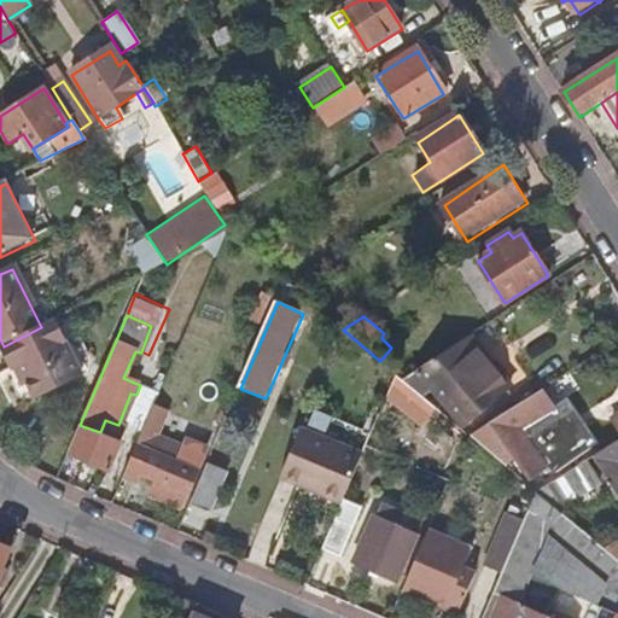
[(82,378),(53,321),(41,327),(4,347),(1,349),(12,372),(19,368),(38,401),(82,378)]
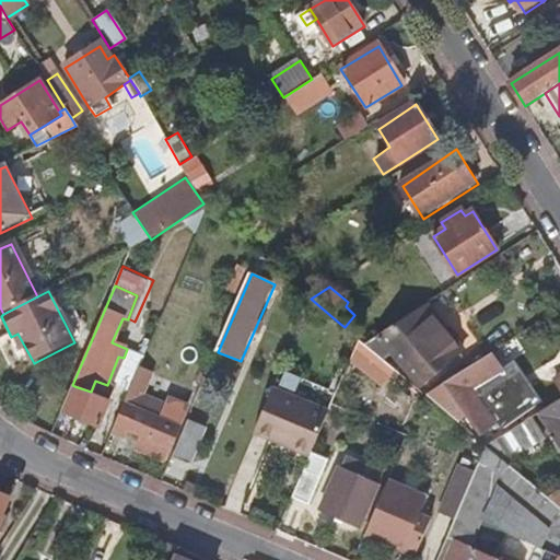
[(443,333),(422,307),(413,313),(434,339),(443,333)]
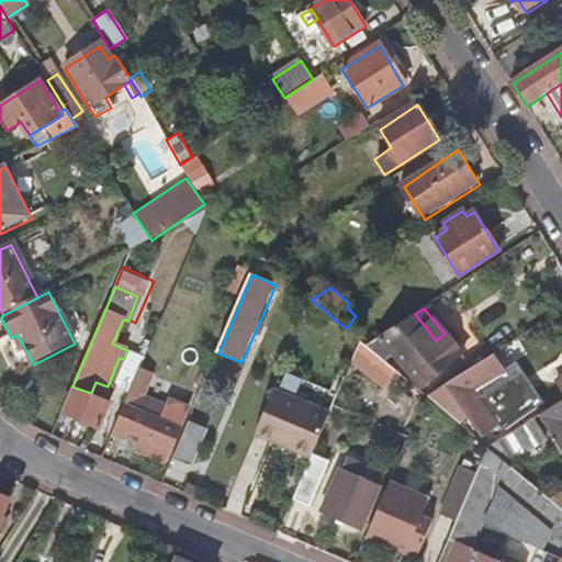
[(436,340),(415,314),(366,346),(383,360),(393,353),(419,385),(434,374),(437,378),(463,357),(445,334),(436,340)]
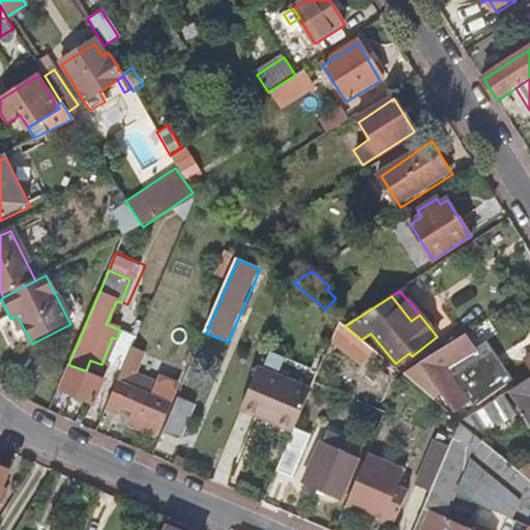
[(345,326),(341,322),(331,344),(357,364),(363,357),(365,358),(369,355),(373,358),(377,353),(361,340),(345,326)]
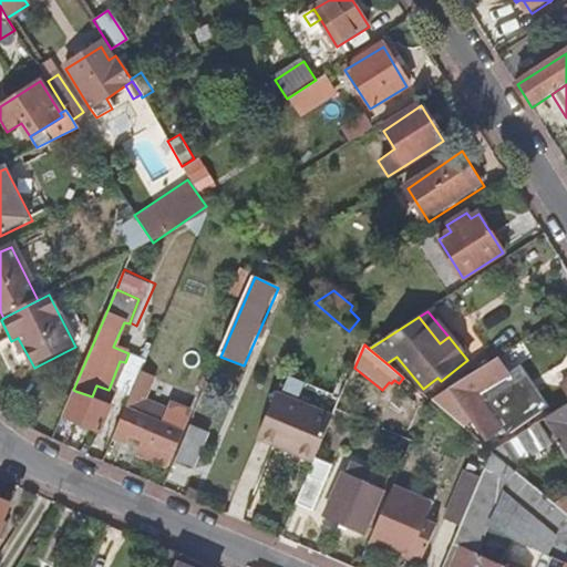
[(143,369),(147,358),(134,352),(120,388),(132,393),(141,374),(143,369)]
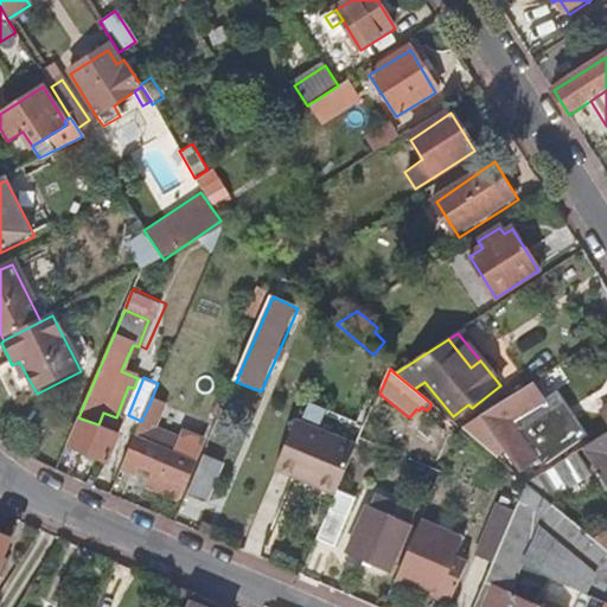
[(535,381),(500,403),(460,428),(503,464),(510,458),(519,473),(537,461),(516,428),(551,406),(535,381)]
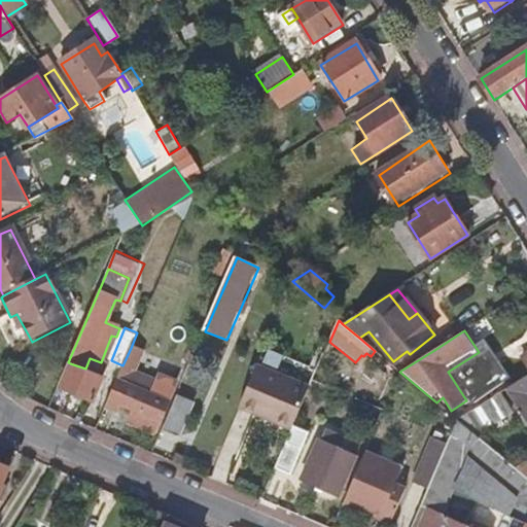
[(181,386),(200,343),(191,341),(184,359),(178,356),(168,380),(181,386)]
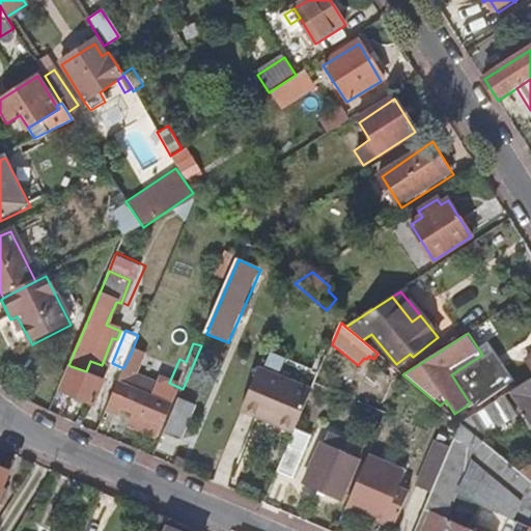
[(150,353),(134,345),(132,351),(142,355),(135,376),(138,378),(134,391),(146,396),(154,380),(141,373),(150,353)]
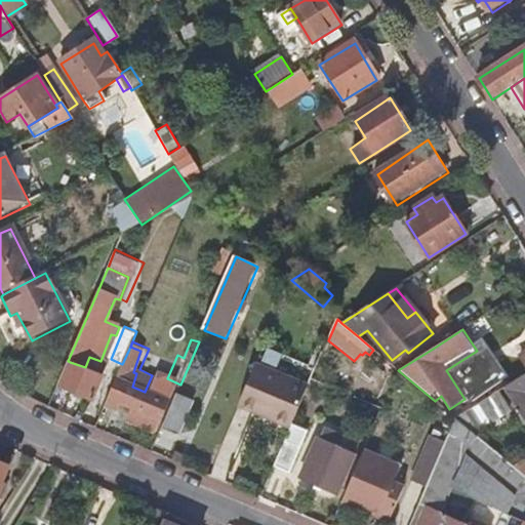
[(310,384),(323,352),(315,349),(309,364),(264,346),(256,362),(310,384)]
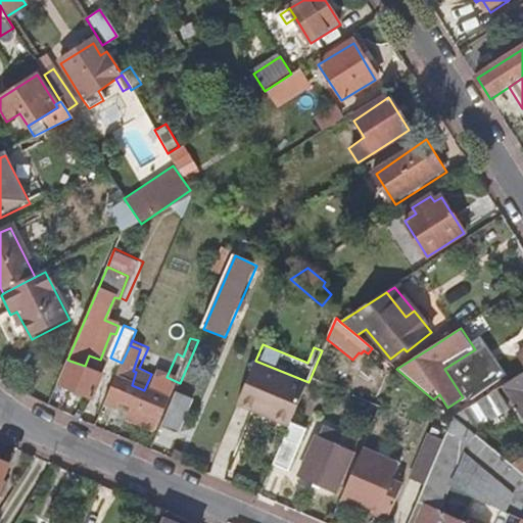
[(140,349),(130,345),(122,363),(107,396),(120,401),(131,407),(158,418),(165,400),(144,390),(132,385),(136,372),(133,371),(140,349)]
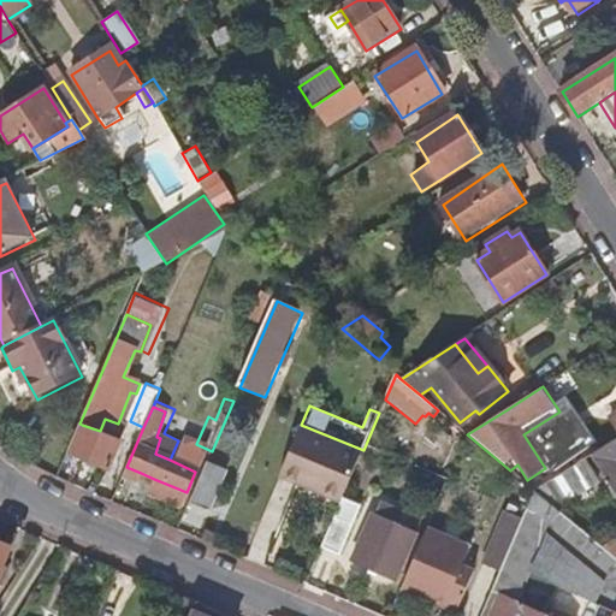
[(120,438),(100,431),(82,425),(71,451),(107,467),(120,438)]
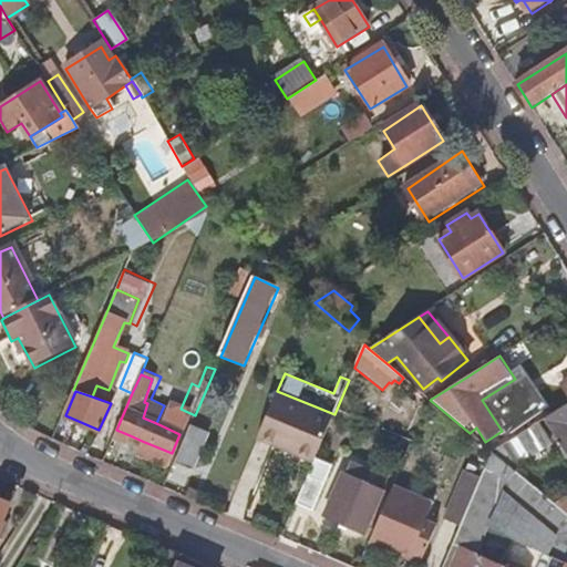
[(334,414),(277,391),(257,437),(278,445),(280,441),(295,447),(294,452),(315,461),(334,414)]
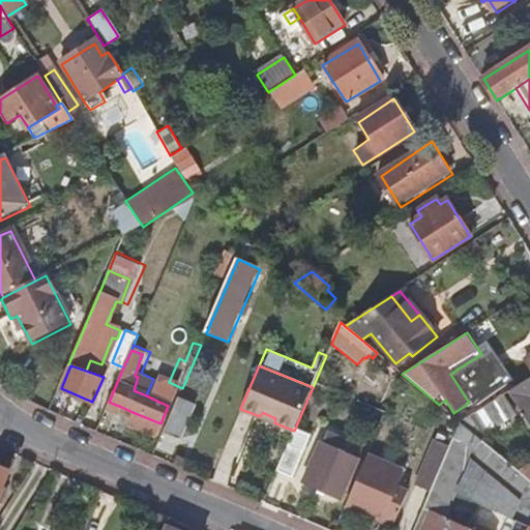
[(529,378),(510,391),(529,422),(529,378)]
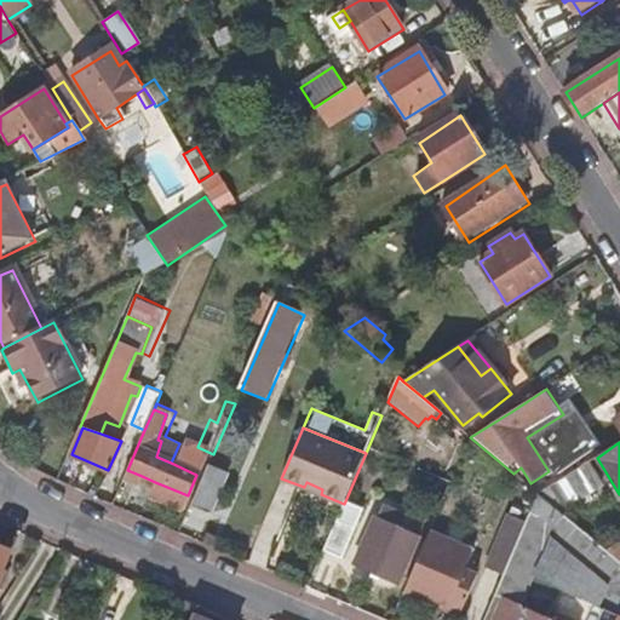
[(228,472),(208,464),(191,504),(211,512),(228,472)]
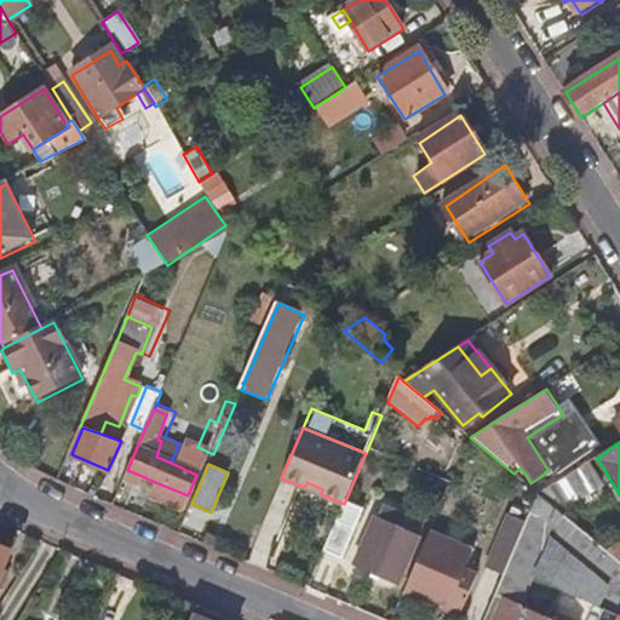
[(539,494),(561,512),(601,487),(585,465),(539,494)]
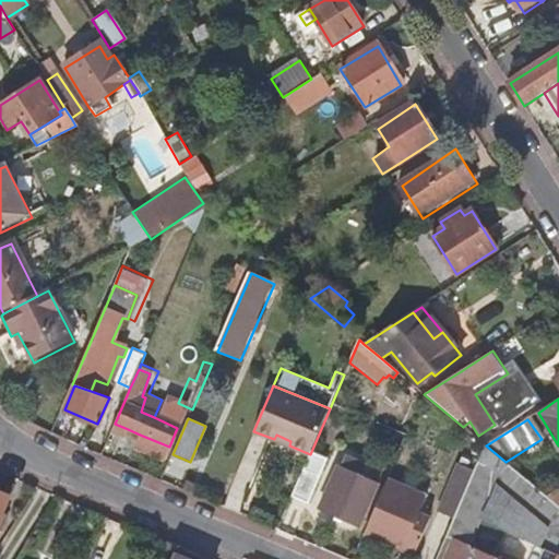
[(128,429),(115,424),(113,429),(126,435),(128,429)]
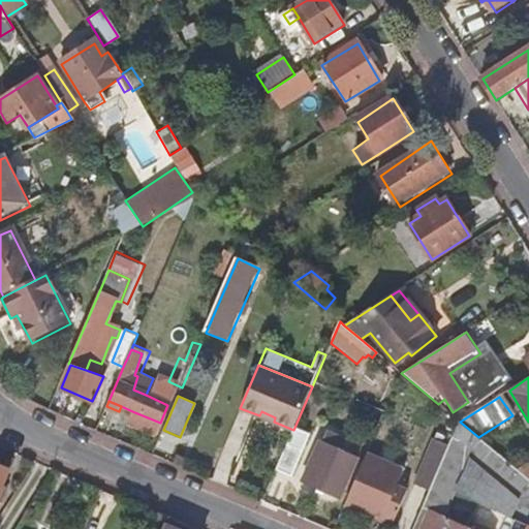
[(155,435),(160,423),(132,411),(128,423),(155,435)]
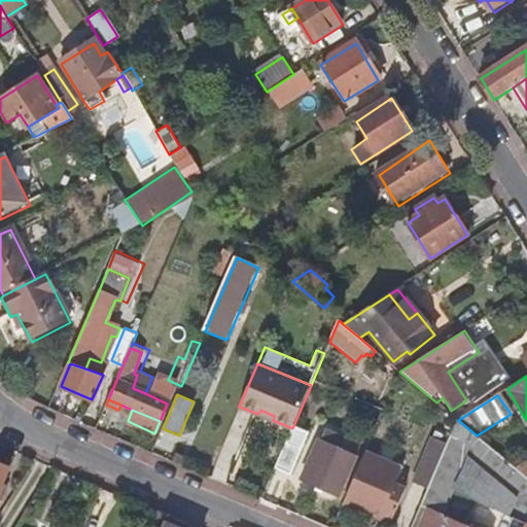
[(260,410),(258,414),(273,420),(274,416),(260,410)]
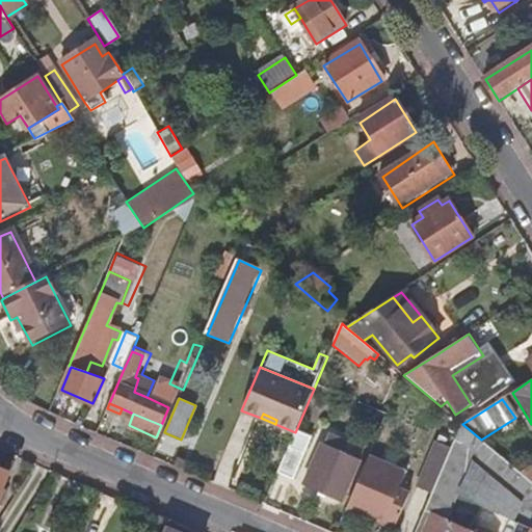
[(530,530),(531,525),(531,482),(520,472),(481,440),(462,424),(452,450),(433,494),(417,531),(473,531),(447,521),(458,496),(530,530)]
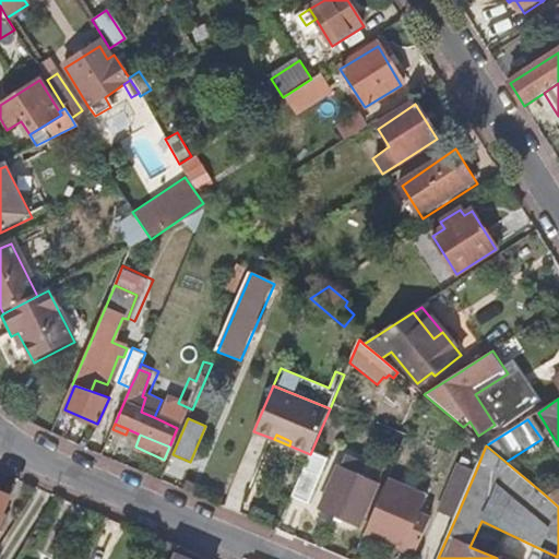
[(310,454),(290,498),(308,506),(326,461),(310,454)]
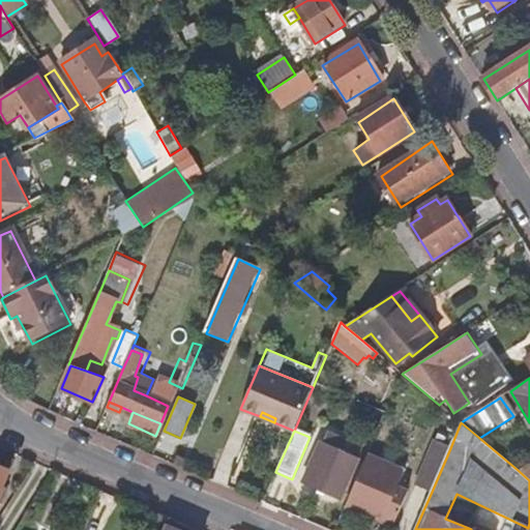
[(417,486),(432,492),(450,448),(436,442),(417,486)]
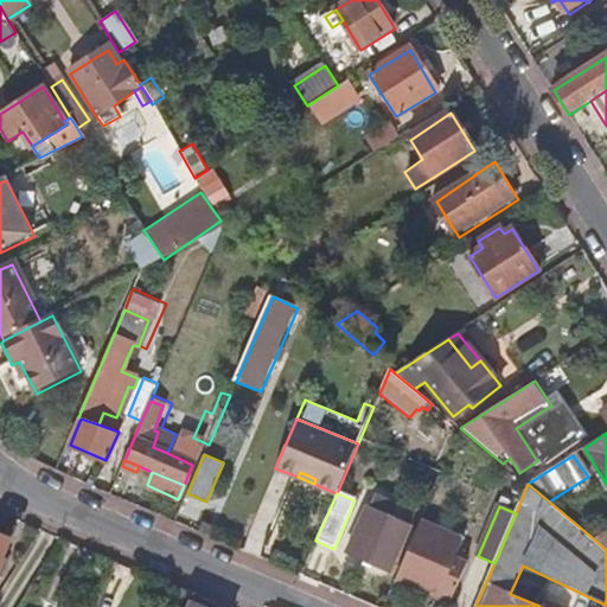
[(390,572),(408,526),(366,509),(346,554),(390,572)]
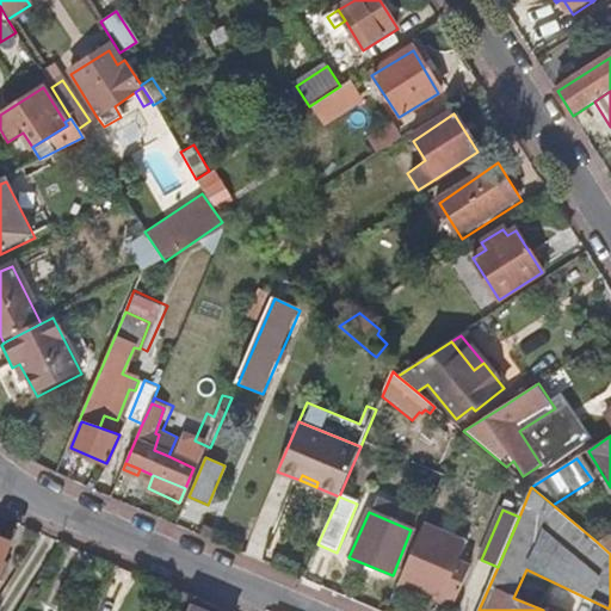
[(425,524),(400,585),(418,593),(419,588),(439,597),(442,598),(444,592),(458,599),(473,567),(461,561),(469,543),(425,524)]
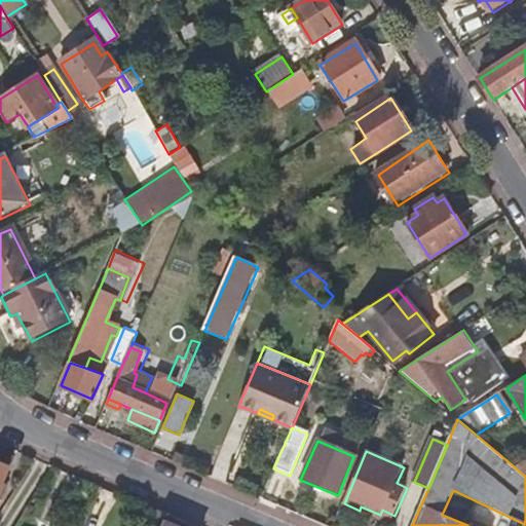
[(525,459),(514,466),(525,477),(525,459)]
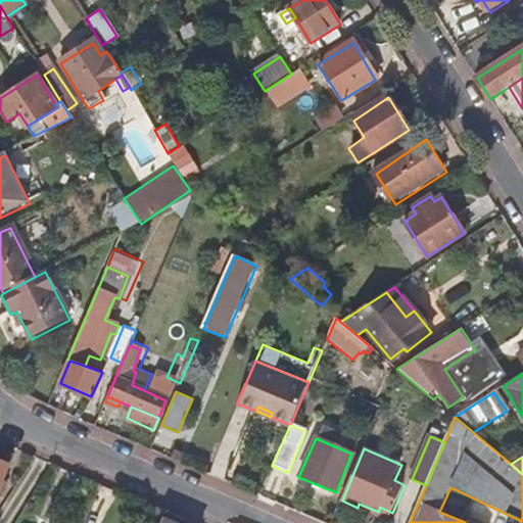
[(0,498),(12,467),(0,462),(0,498)]
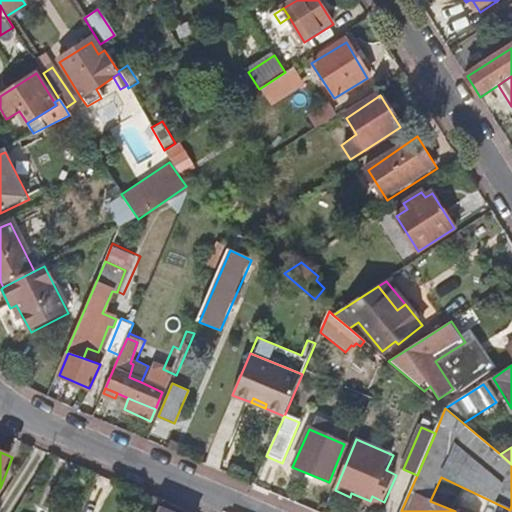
[(370,501),(368,500),(367,503),(381,510),(384,502),(372,496),(370,501)]
